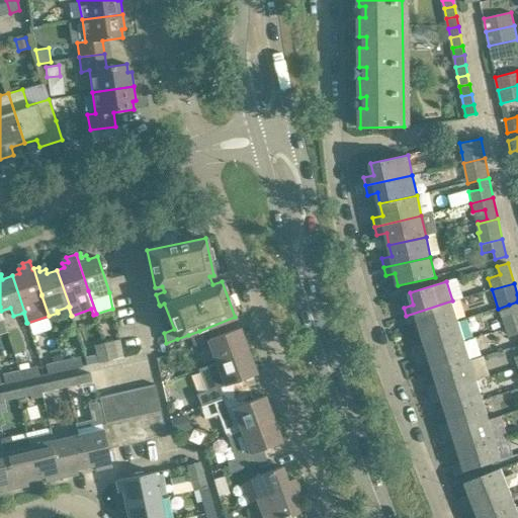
[(452,300),(406,316),(409,325),(419,322),(422,332),(458,321),(452,300)]
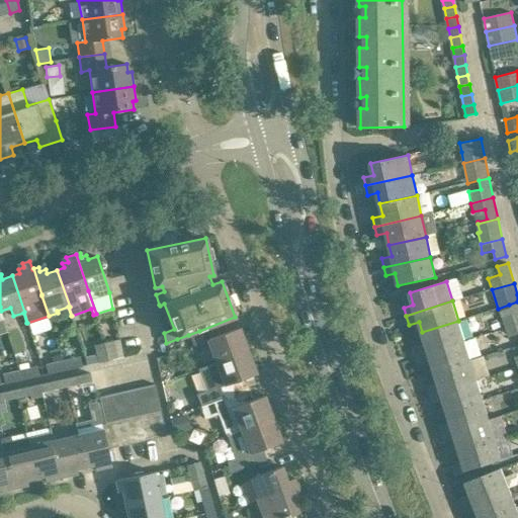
[(517,301),(509,305),(512,314),(501,318),(505,329),(517,324),(517,301)]
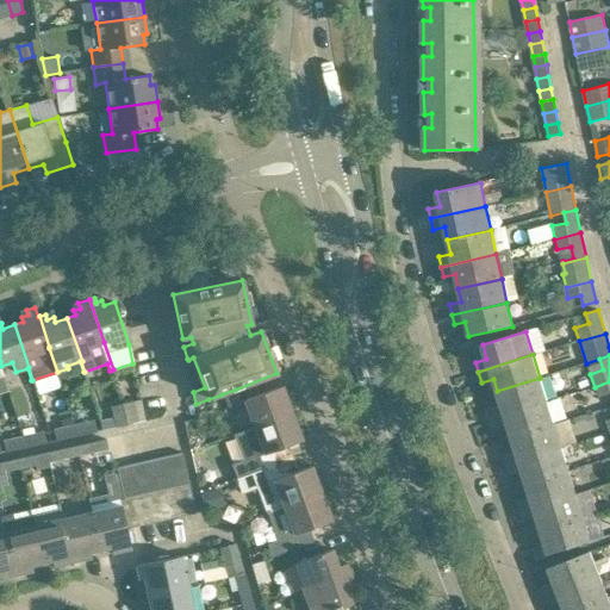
[(490,409),(492,418),(547,400),(540,378),(497,391),(502,405),(490,409)]
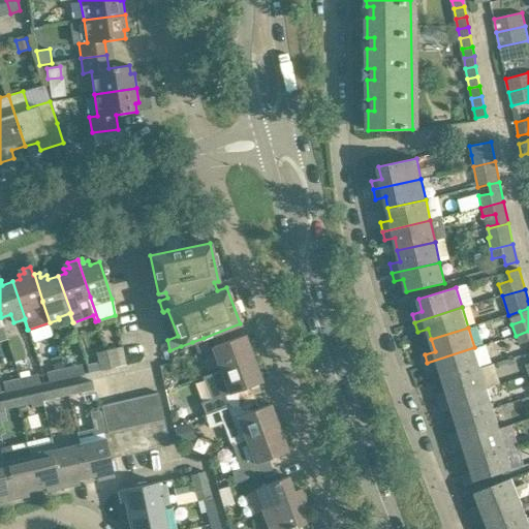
[(528,331),(516,336),(519,345),(528,341),(528,331)]
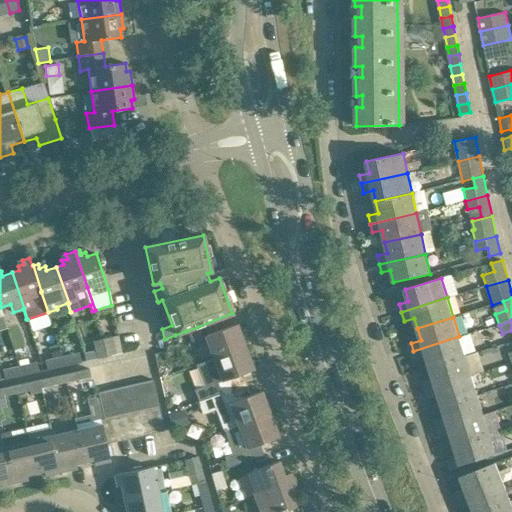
[(213,358),(214,359),(245,347),(236,324),(205,336),(213,358)]
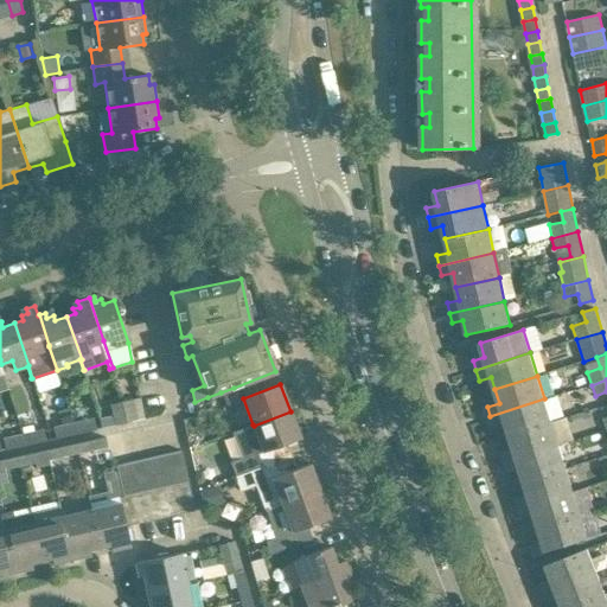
[(234,388),(221,393),(227,406),(240,401),(234,388)]
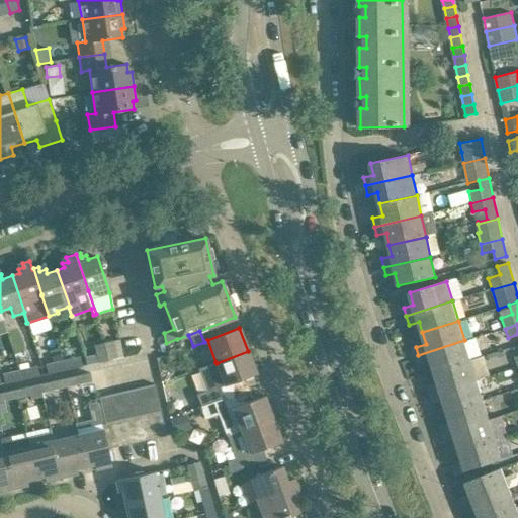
[(464,340),(418,355),(421,363),(431,360),(434,371),(470,360),(464,340)]
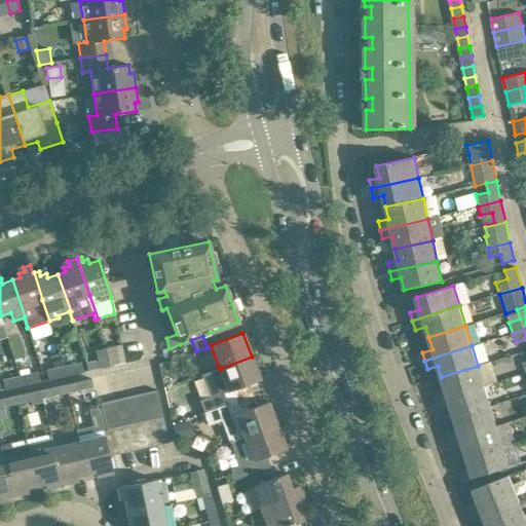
[(114,346),(106,348),(110,367),(118,364),(114,346)]
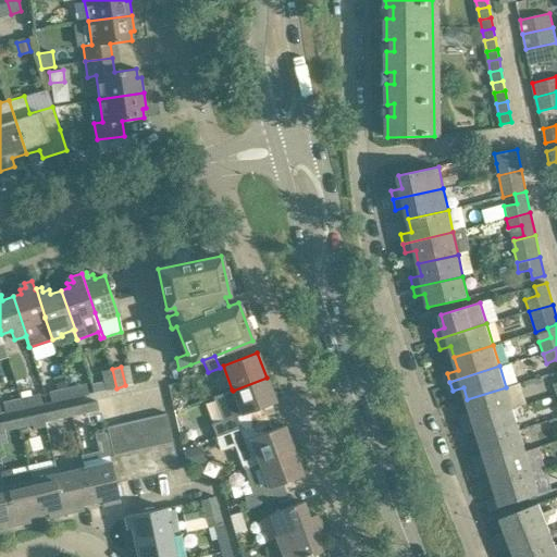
[(101,371),(106,391),(116,388),(112,369),(101,371)]
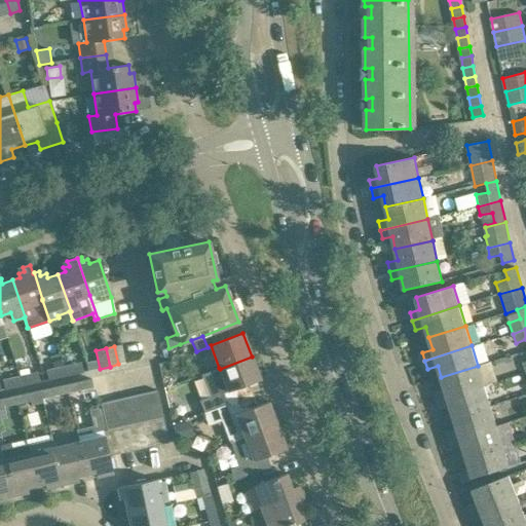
[(64,353),(62,358),(66,361),(70,360),(72,355),(68,351),(64,353)]
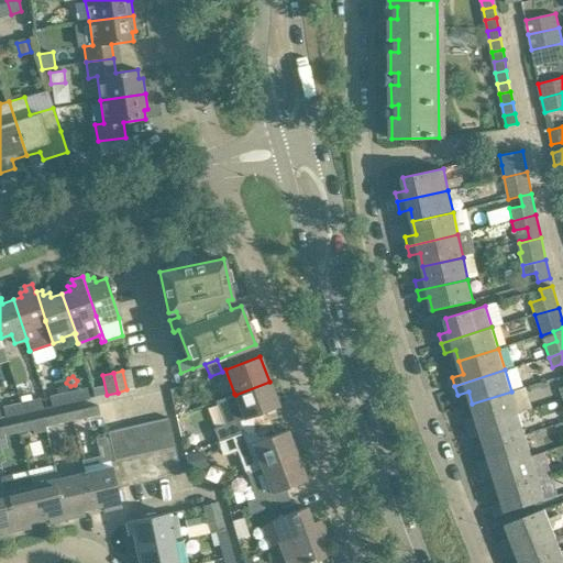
[(213,428),(219,442),(244,432),(240,421),(278,407),(269,382),(235,395),(234,394),(214,401),(223,424),(213,428)]
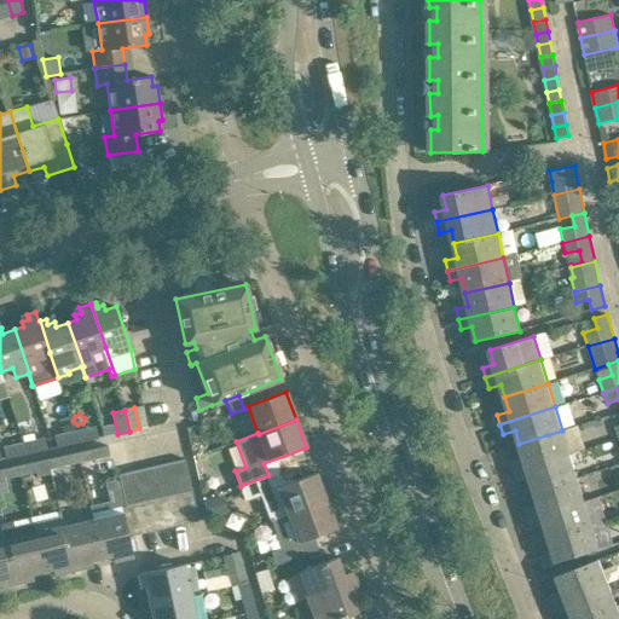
[(94,426),(75,431),(77,443),(98,438),(94,426)]
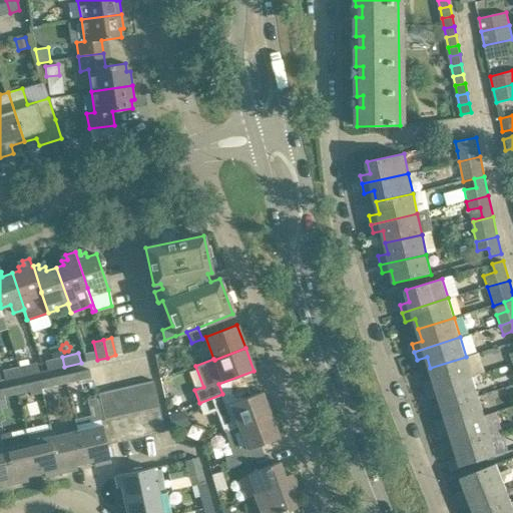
[(478,353),(466,357),(430,368),(434,380),(424,383),(429,399),(439,396),(442,407),(478,396),(472,377),(485,373),(478,353)]
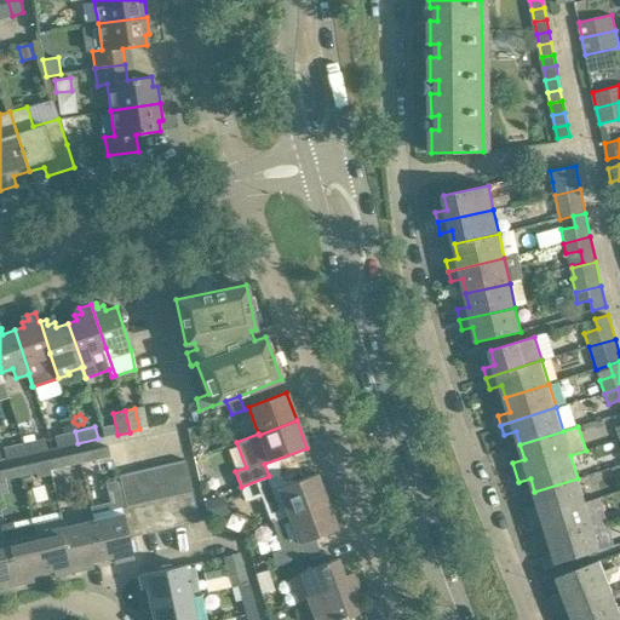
[(78,443),(75,431),(53,436),(56,448),(78,443)]
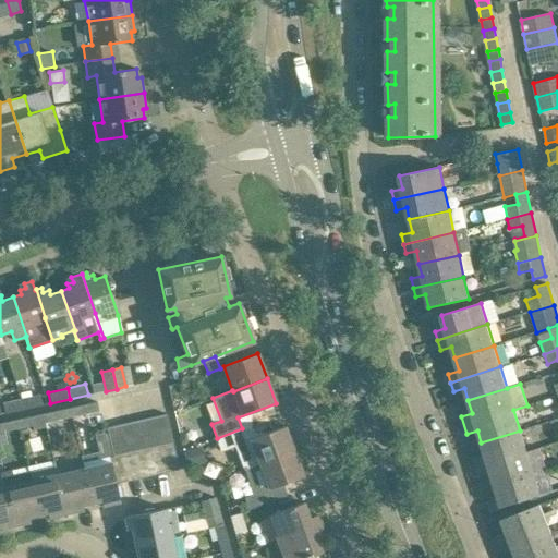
[(38,395),(21,399),(24,409),(40,405),(38,395)]
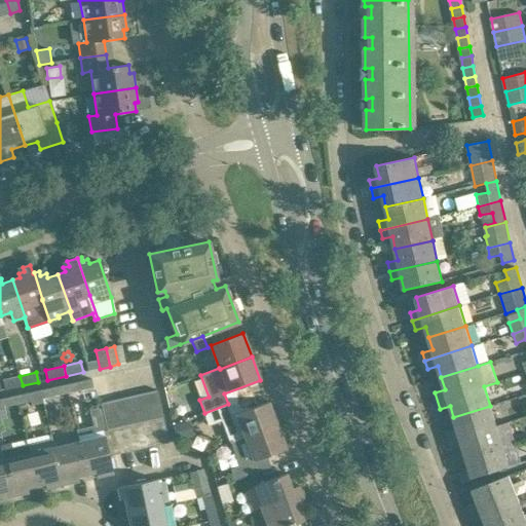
[(23,385),(20,376),(2,380),(4,389),(23,385)]
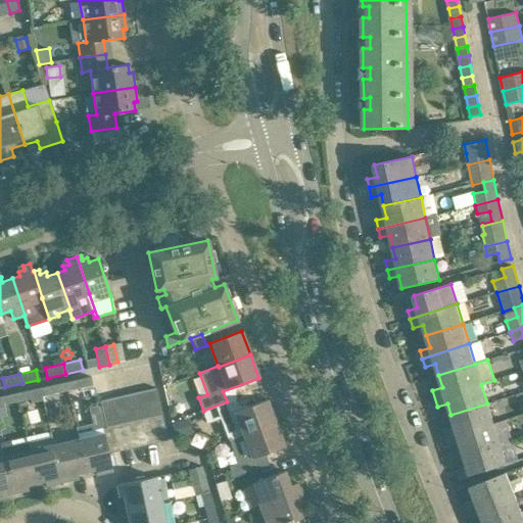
[(91,376),(66,382),(67,390),(93,384),(91,376)]
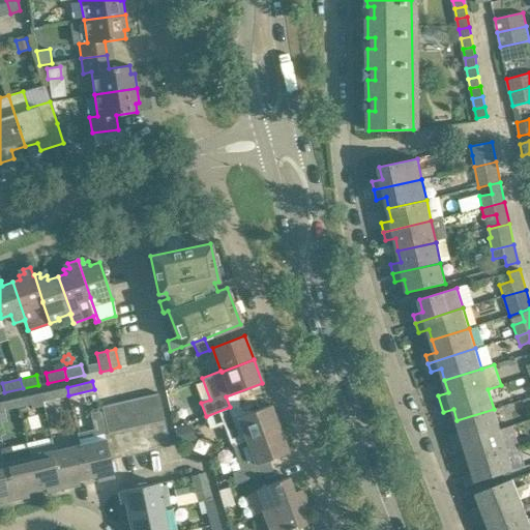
[(67,387),(41,393),(42,401),(68,395),(67,387)]
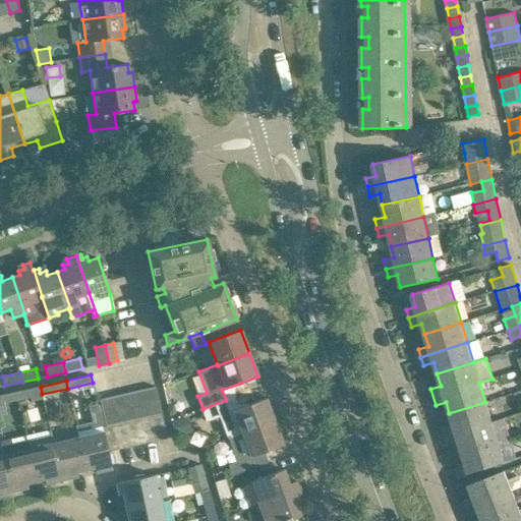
[(41,387),(15,392),(17,400),(42,394),(41,387)]
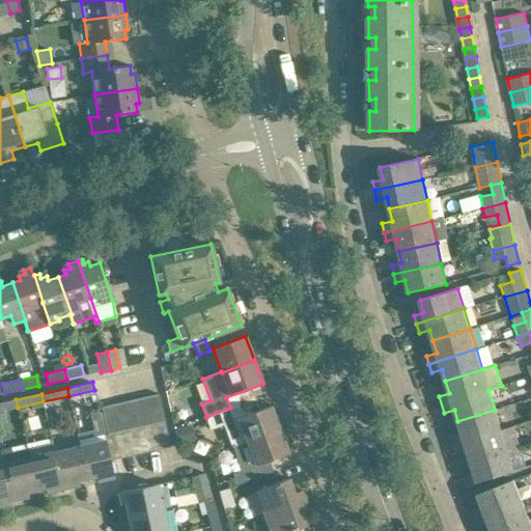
[(149,424),(152,423),(165,421),(159,394),(143,397),(149,424)]
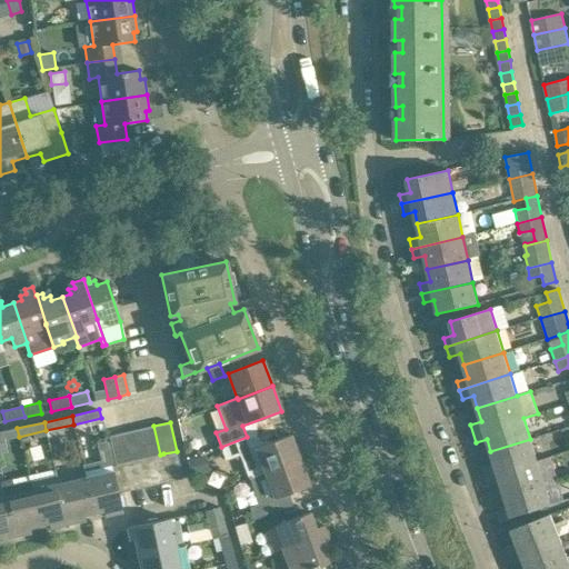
[(153,426),(137,429),(143,459),(150,457),(160,455),(153,426)]
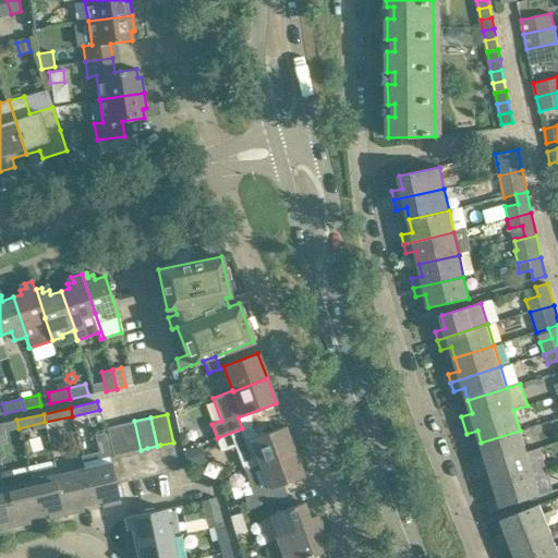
[(16,420),(0,423),(0,432),(19,428),(16,420)]
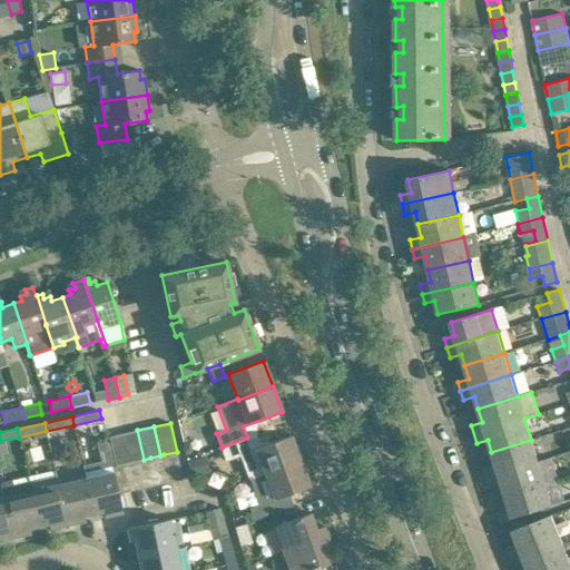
[(144,460),(137,430),(121,433),(128,463),(137,461),(144,460)]
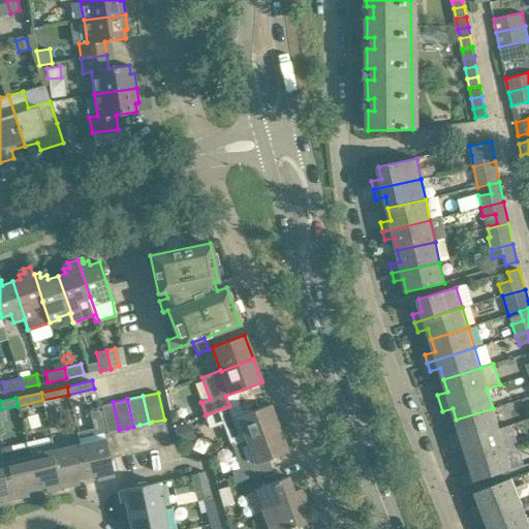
[(116,431),(119,430),(113,402),(100,405),(101,409),(106,432),(116,431)]
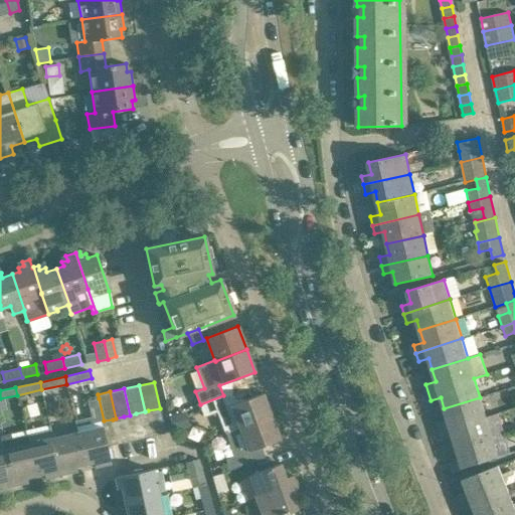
[(227,432),(227,433),(239,427),(272,416),(263,393),(227,406),(223,395),(200,404),(204,415),(215,412),(223,434),(227,432)]
